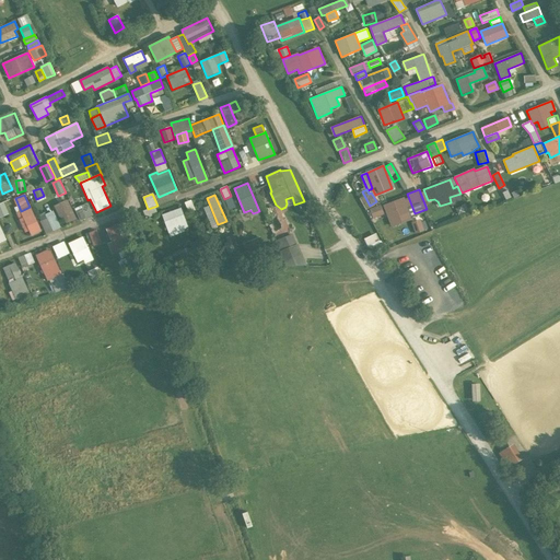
[(411,219),(404,198),(384,206),(392,226),(411,219)]
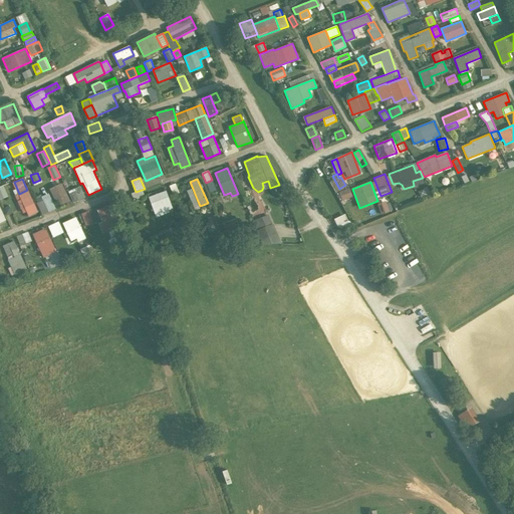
[(69,201),(61,184),(50,189),(58,206),(69,201)]
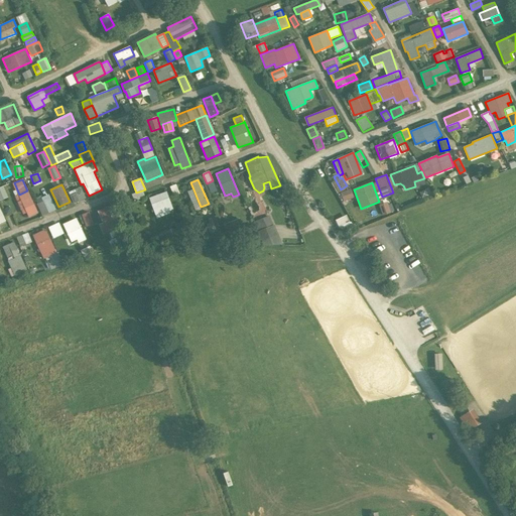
[(175,184),(170,186),(174,196),(179,194),(175,184)]
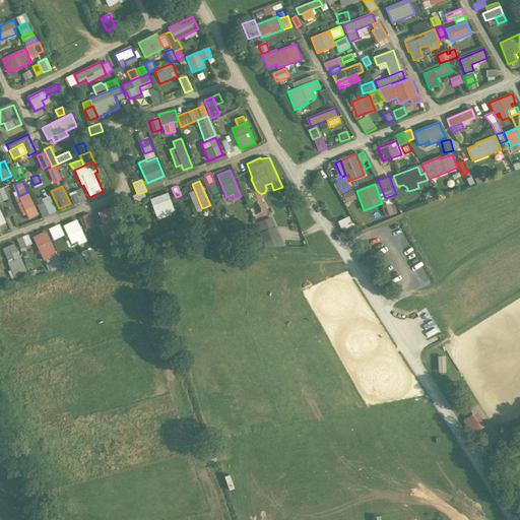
[(86,200),(81,189),(70,194),(75,205),(86,200)]
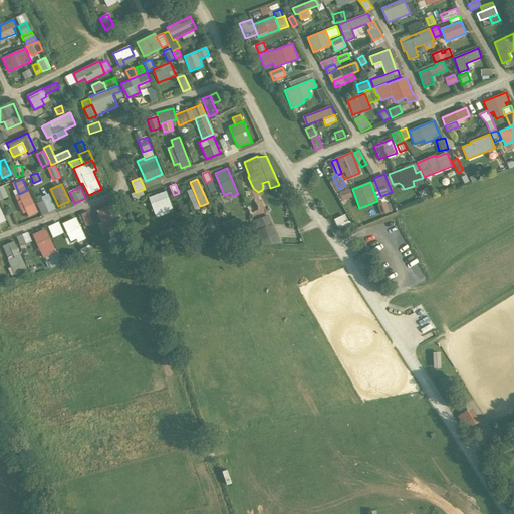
[(191,201),(197,199),(193,189),(187,191),(191,201)]
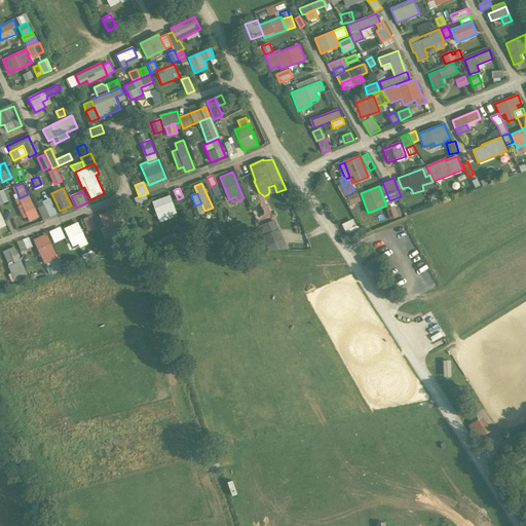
[(361,201),(358,193),(347,196),(350,204),(361,201)]
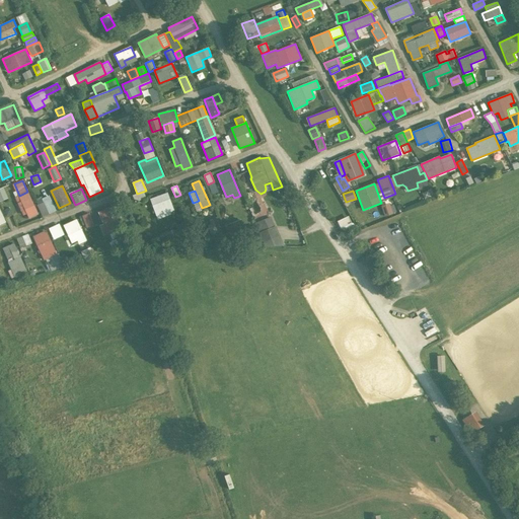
[(38,214),(27,192),(19,196),(27,214),(29,218),(38,214)]
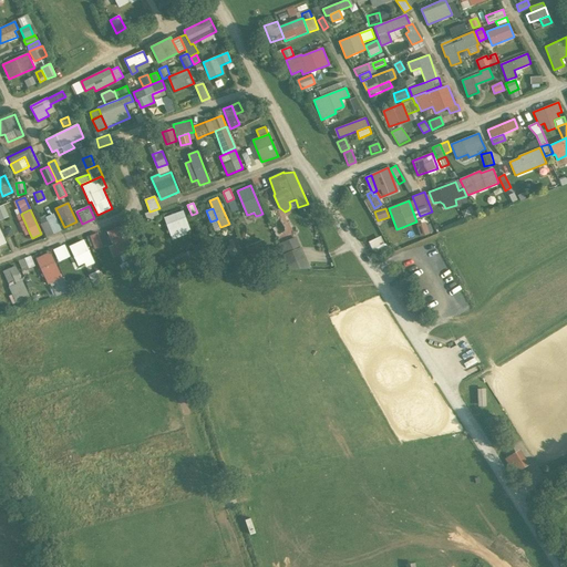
[(160,216),(156,209),(150,212),(145,214),(147,222),(160,216)]
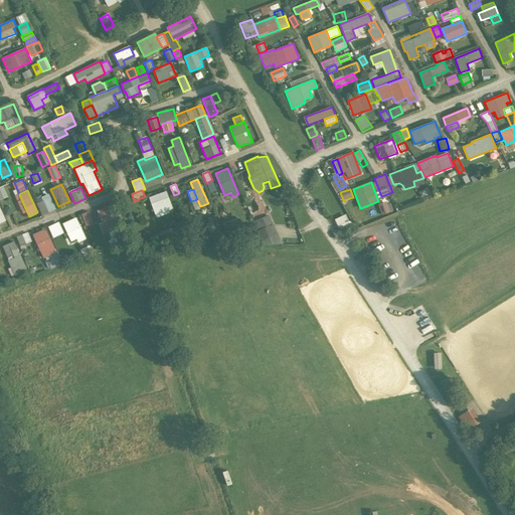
[(166,192),(149,197),(157,217),(173,211),(166,192)]
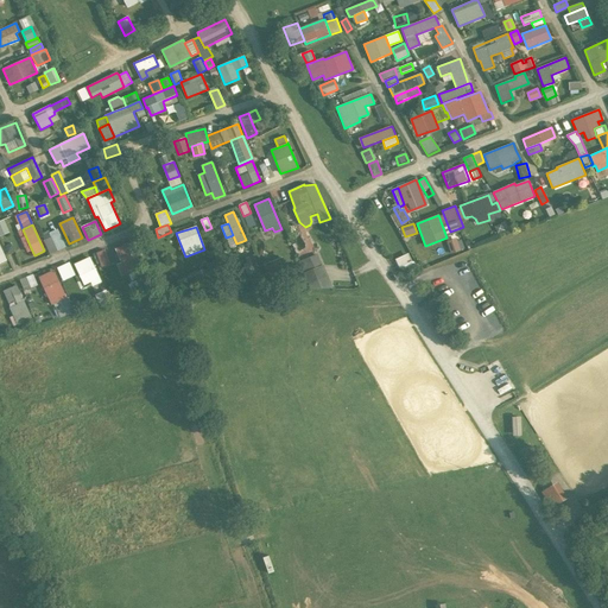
[(27,253),(32,251),(23,229),(18,230),(27,253)]
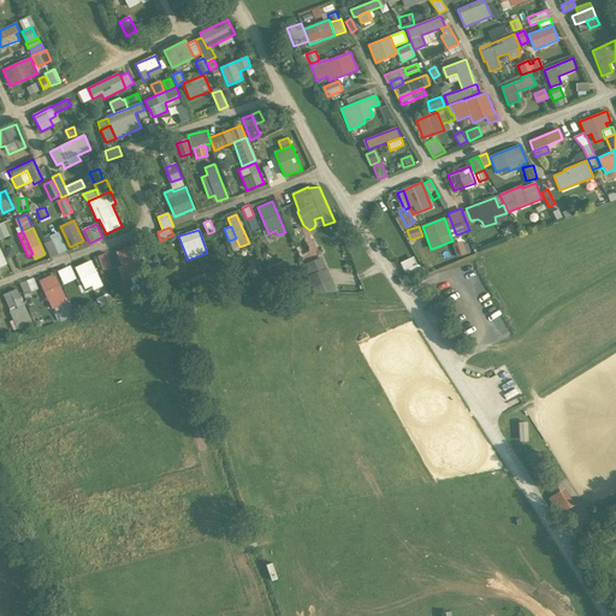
[(58,254),(52,240),(45,243),(51,256),(58,254)]
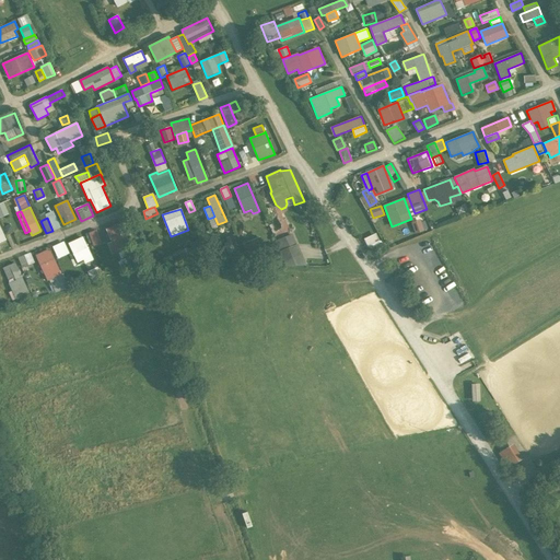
[(420,220),(412,222),(417,233),(423,230),(420,220)]
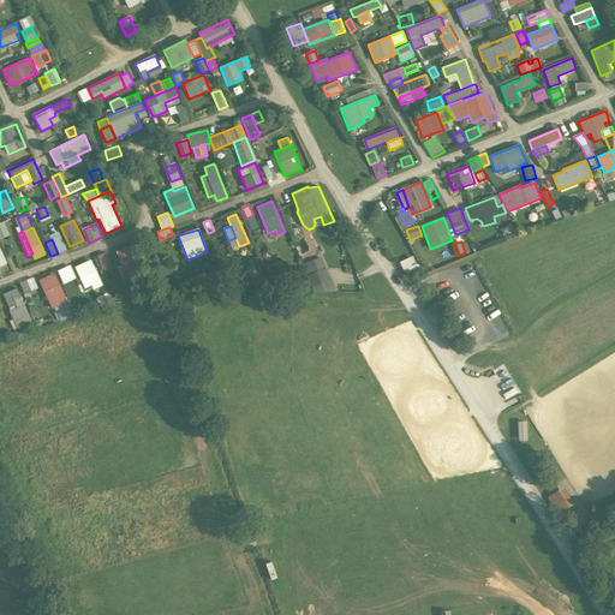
[(124,279),(141,272),(130,246),(117,252),(123,266),(119,268),(124,279)]
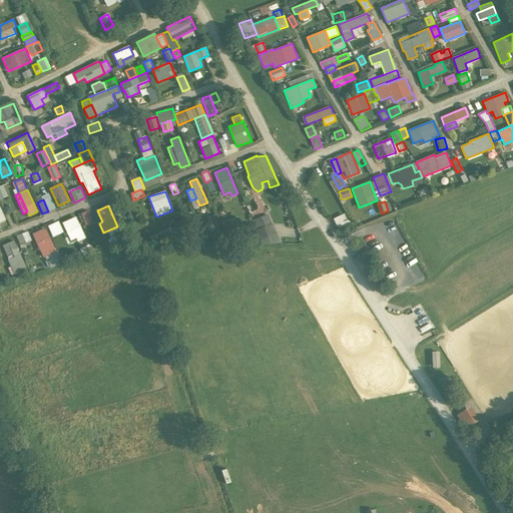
[(93,222),(88,210),(81,213),(85,225),(93,222)]
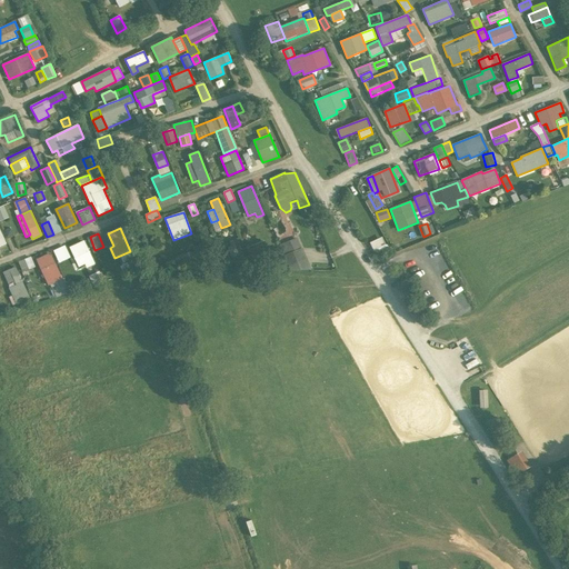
[(370,240),(377,253),(389,248),(383,235),(370,240)]
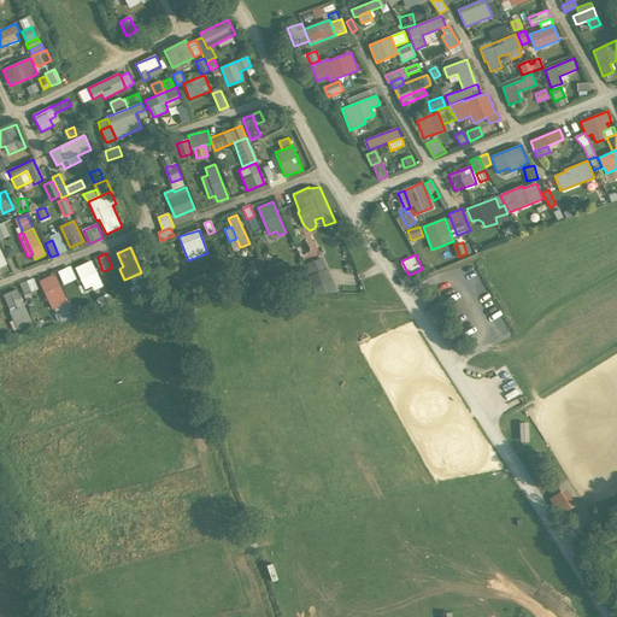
[(262,264),(259,258),(248,262),(251,266),(246,269),(251,280),(263,275),(259,265),(262,264)]
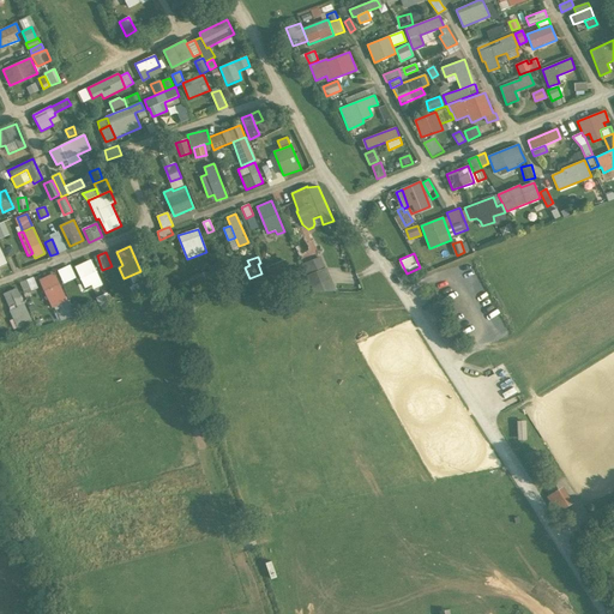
[(325,268),(320,257),(302,264),(307,275),(325,268)]
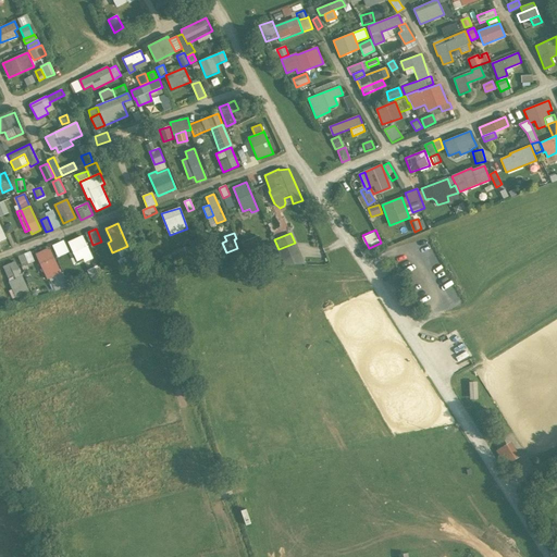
[(263,247),(259,235),(240,243),(245,255),(263,247)]
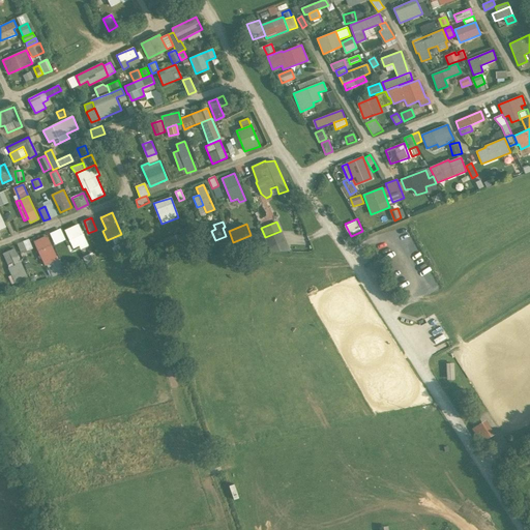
[(89,245),(79,225),(65,231),(74,248),(80,245),(82,248),(89,245)]
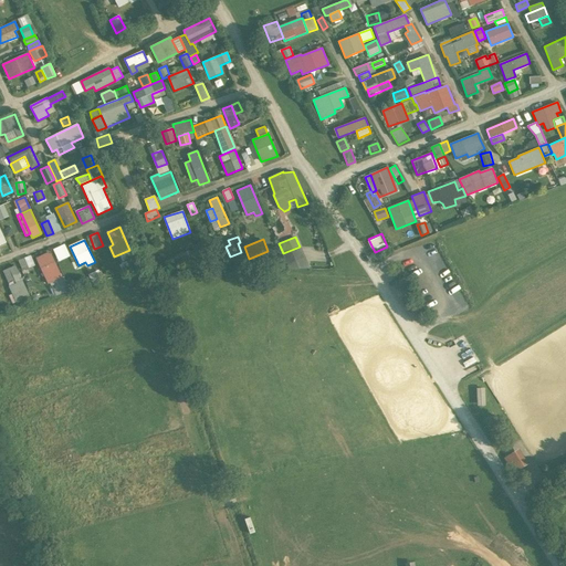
[(300,247),(283,253),(289,270),(310,270),(301,247),(300,247)]
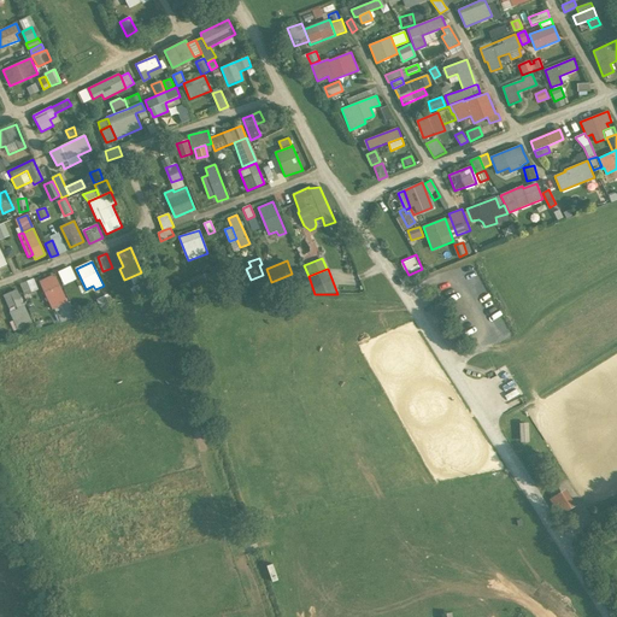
[(68,303),(54,274),(40,281),(53,310),(56,309),(68,303)]
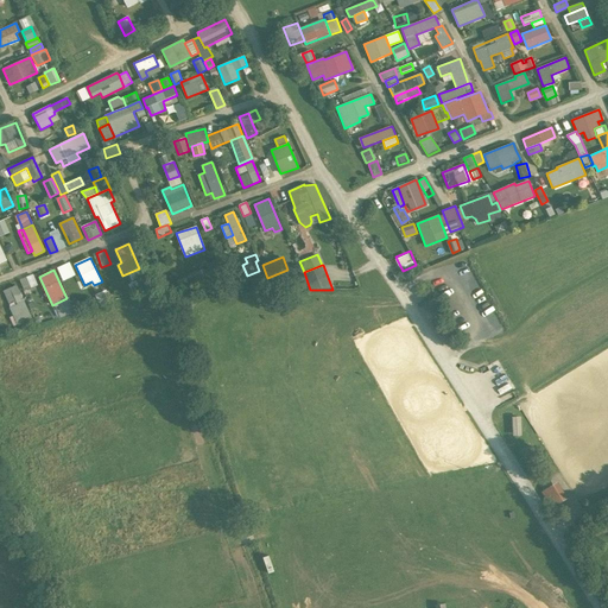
[(207,270),(188,277),(191,285),(210,278),(207,270)]
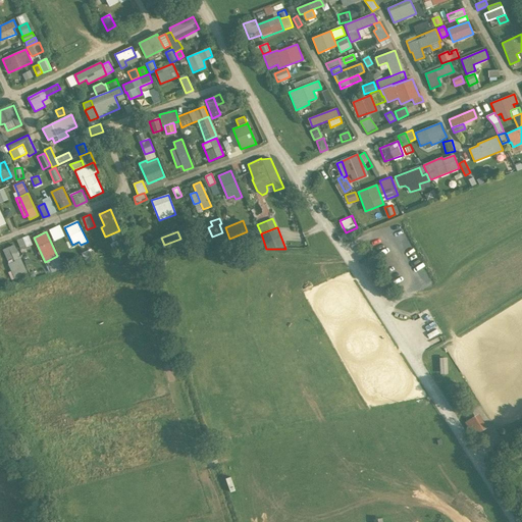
[(32,245),(29,236),(17,240),(21,250),(32,245)]
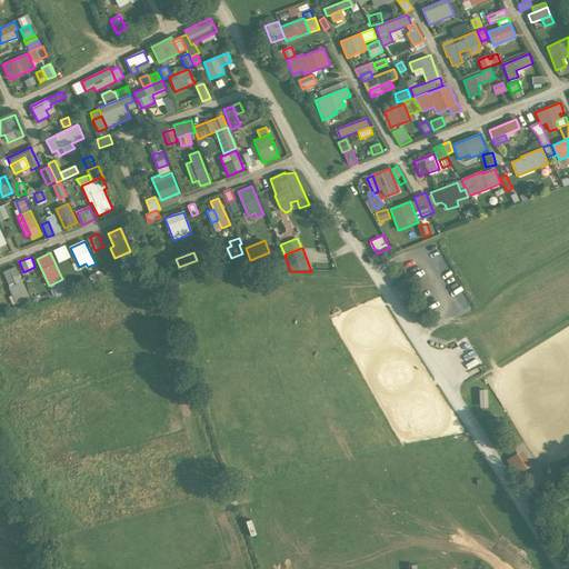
[(123,273),(135,270),(132,261),(121,265),(123,273)]
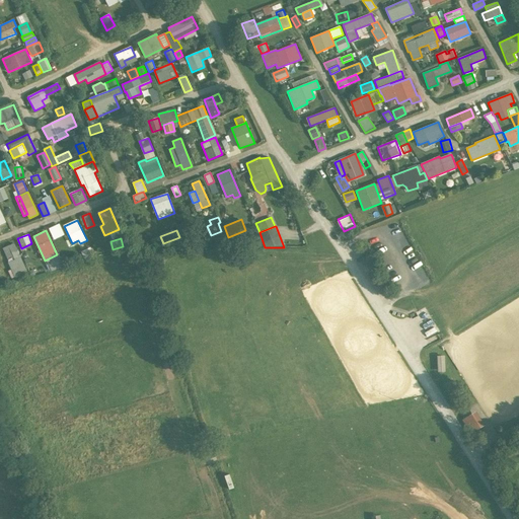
[(27,273),(14,243),(2,249),(15,278),(27,273)]
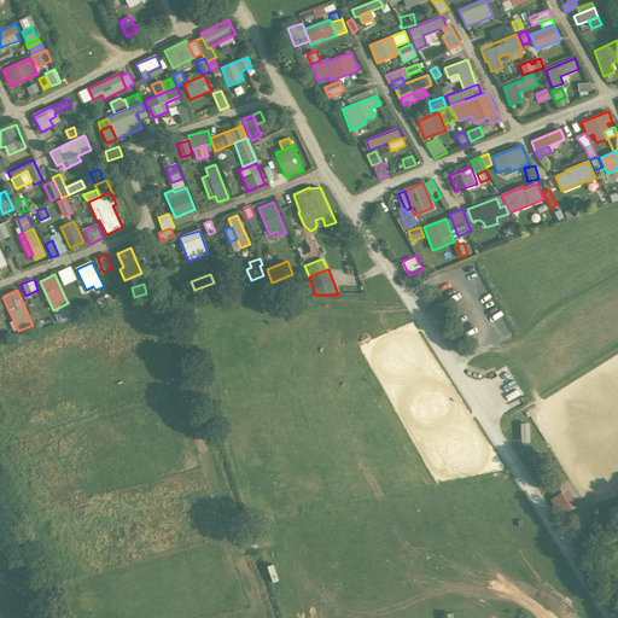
[(112,305),(106,296),(99,299),(104,309),(112,305)]
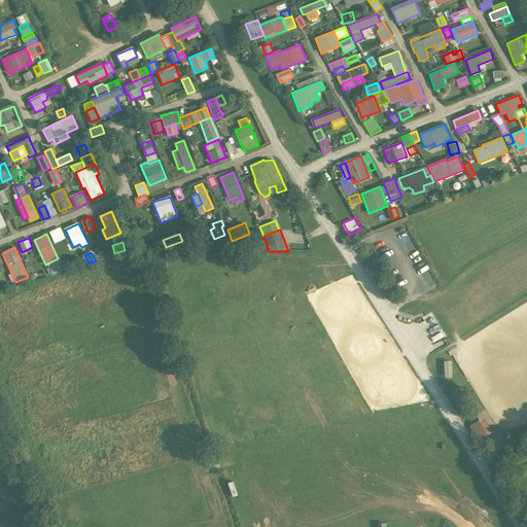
[(60,257),(58,258),(47,264),(53,275),(66,271),(60,257)]
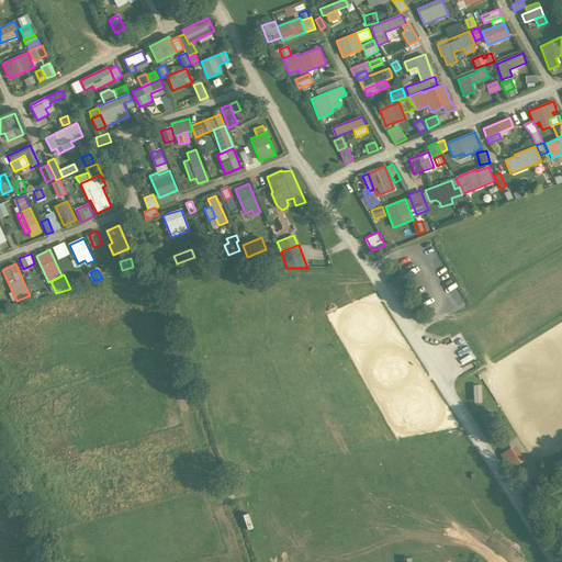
[(516,446),(512,449),(520,463),(525,460),(516,446)]
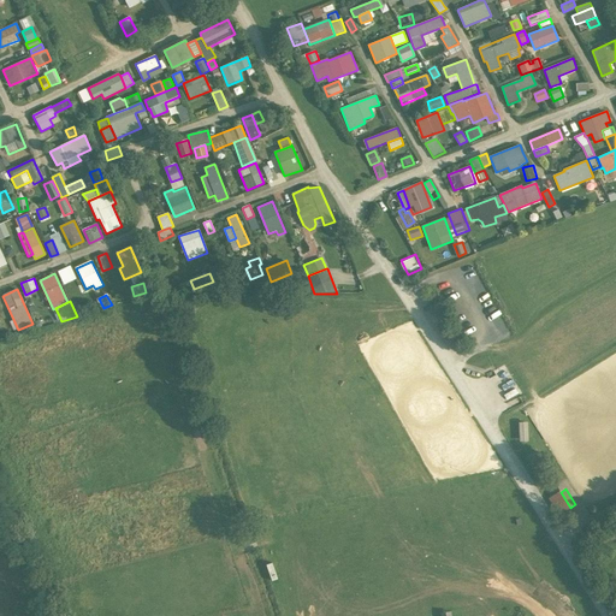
[(561,492),(551,497),(561,514),(570,508),(561,492)]
